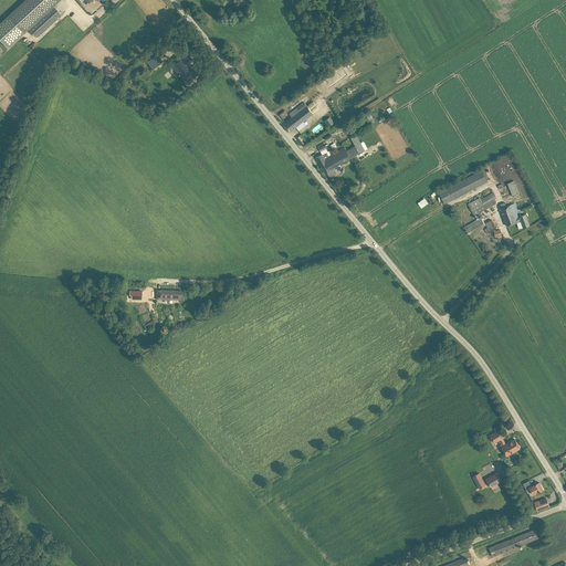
[(24,0),(0,22),(0,39),(9,48),(29,30),(35,38),(61,13),(54,6),(60,0),(24,0)]
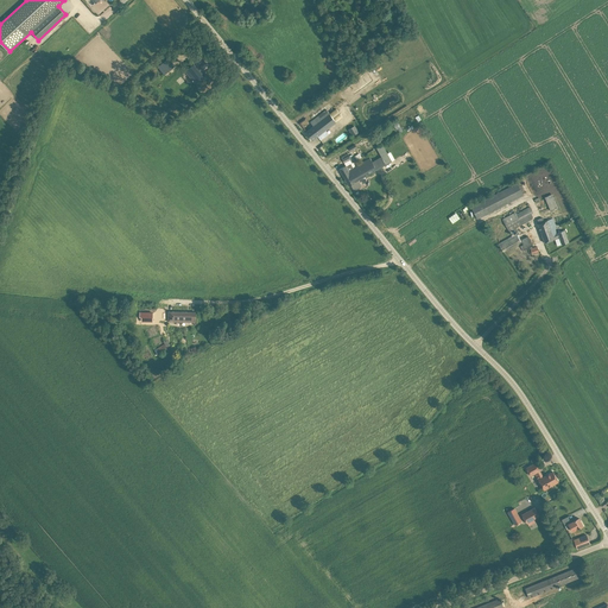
[(330,6),(335,12),(341,8),(340,7),(341,6),(339,1),(330,6)]
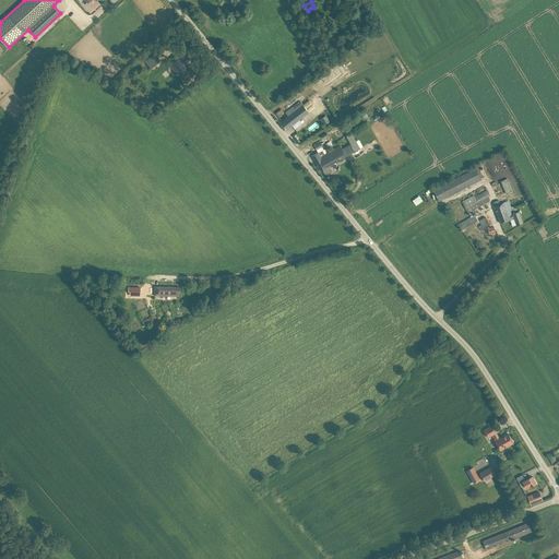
[(145,61),(151,69),(162,60),(155,54),(145,61)]
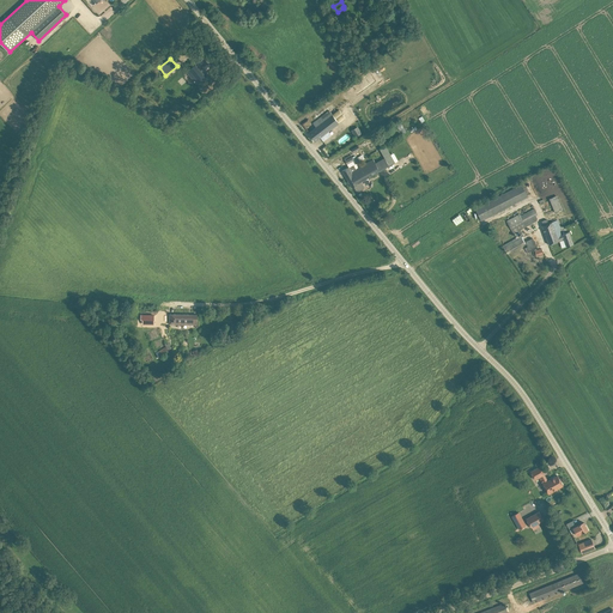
[(190,77),(196,83),(206,76),(204,72),(205,71),(198,62),(188,71),(192,76),(190,77)]
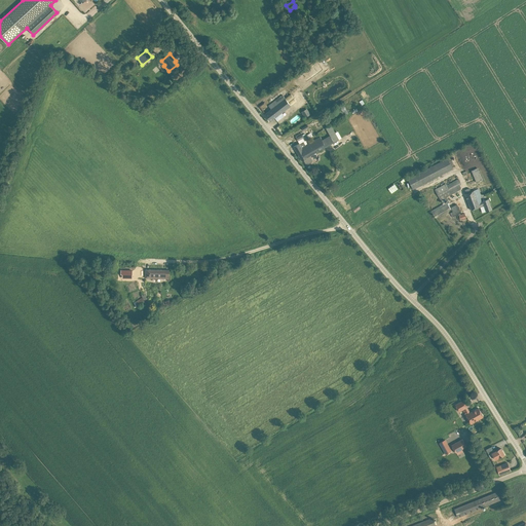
[(286,89),(289,94),(297,89),(294,84),(286,89)]
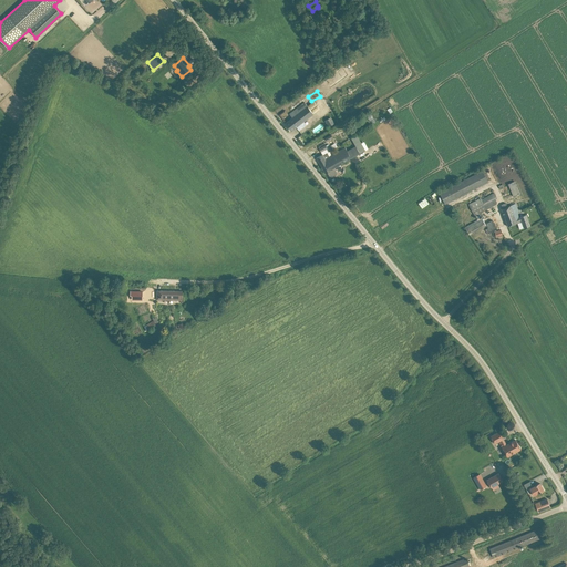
[(292,117),(286,123),(291,131),(313,114),(313,113),(308,106),(305,102),(289,114),(292,117)]
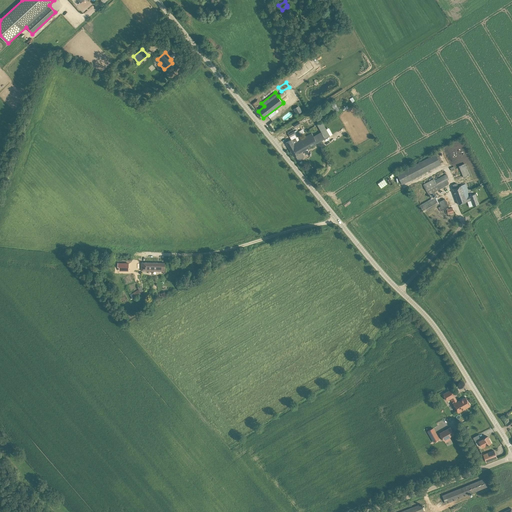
[(293,129),(287,132),(291,139),(292,139),(295,137),(297,141),(299,140),(297,137),(296,134),(295,134),(294,131),(293,129)]
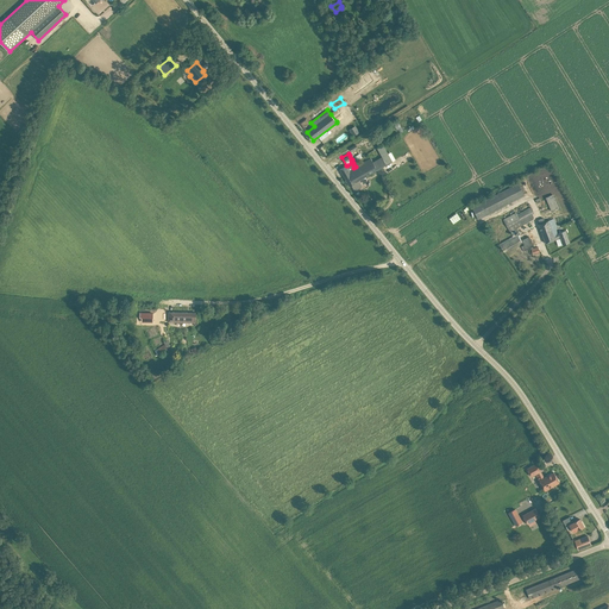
[(352,173),(344,176),(350,186),(352,184),(355,190),(362,187),(358,181),(387,164),(393,161),(388,154),(382,157),(374,162),(371,158),(356,167),(358,171),(353,174),(352,173)]
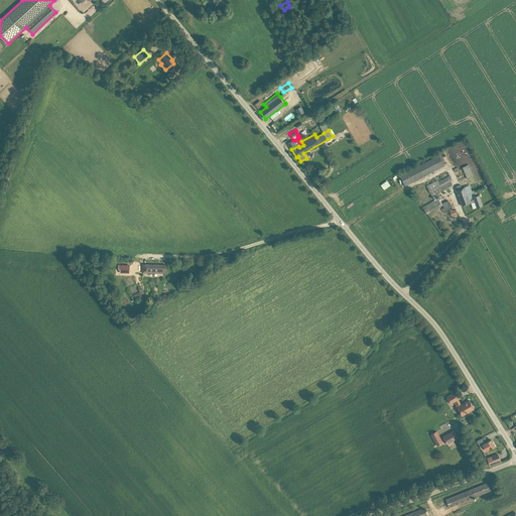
[(293,140),(288,143),(291,149),(298,146),(299,147),(303,145),(301,141),(299,142),(297,138),(294,140),(293,140)]
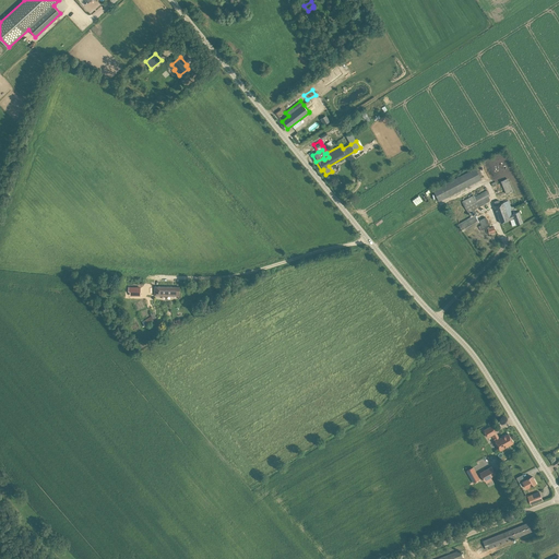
[(476,168),(433,190),(439,201),(482,179),(478,175),(476,168)]
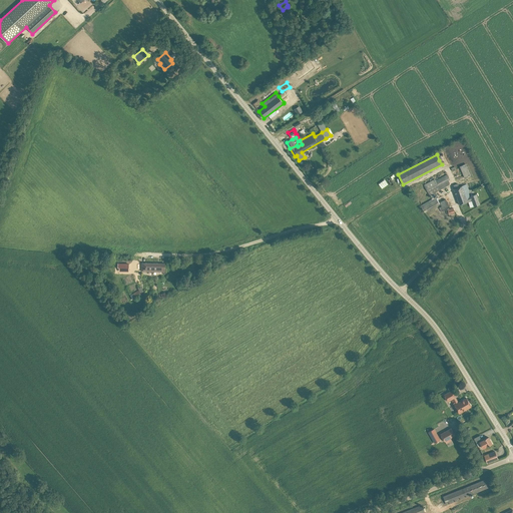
[(458,167),(463,177),(470,174),(465,164),(458,167)]
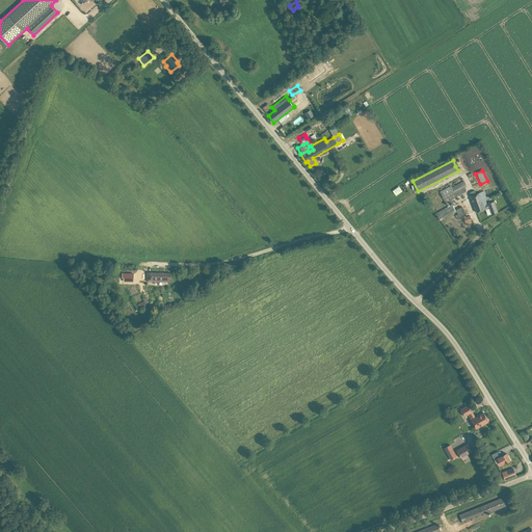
[(463,188),(464,187),(462,182),(451,187),(450,186),(439,192),(445,203),(466,191),(463,188)]
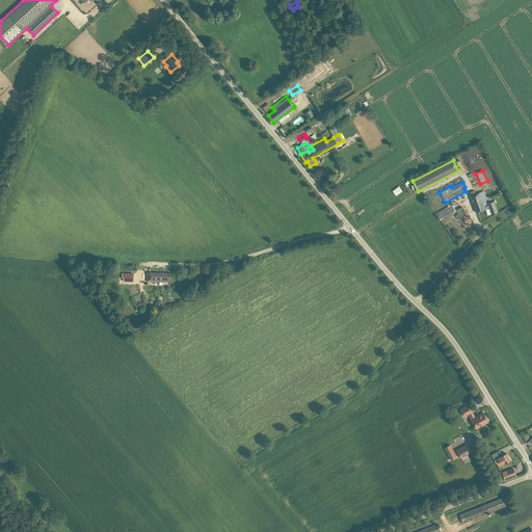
[(474,190),(470,192),(472,195),(471,195),(477,212),(485,209),(487,215),(491,214),(498,212),(494,202),(487,204),(486,201),(487,201),(484,191),(476,194),(474,190)]
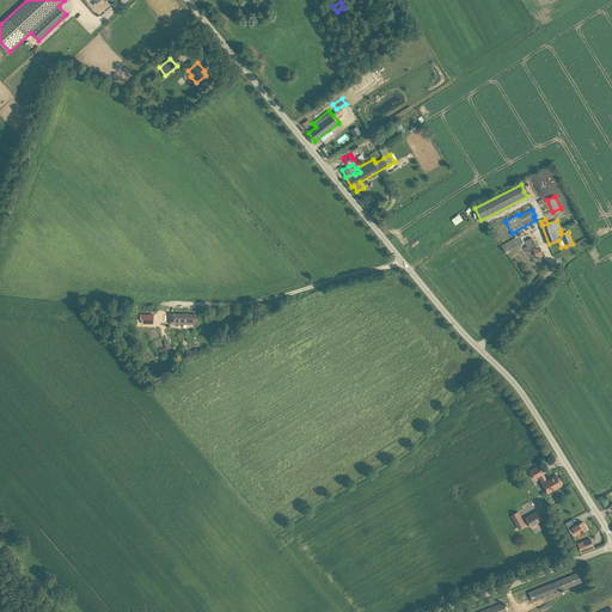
[(502,245),(503,248),(507,254),(525,243),(524,242),(520,236),(502,245)]
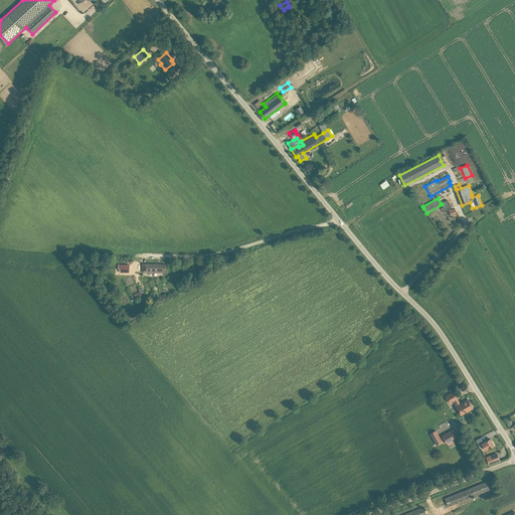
[(448,199),(441,201),(445,210),(451,207),(448,199)]
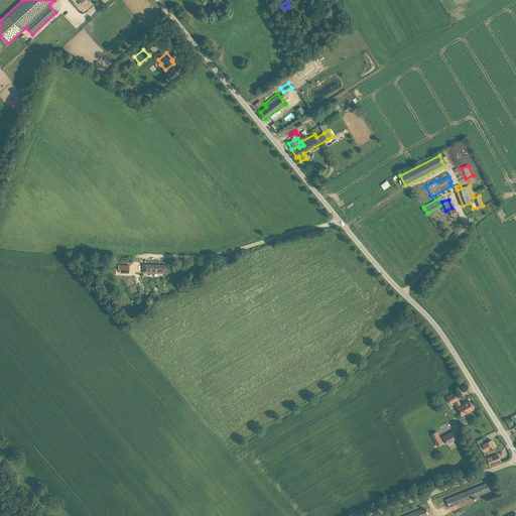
[(143,273),(165,273),(166,270),(166,265),(153,264),(153,265),(143,264),(143,269),(143,273)]
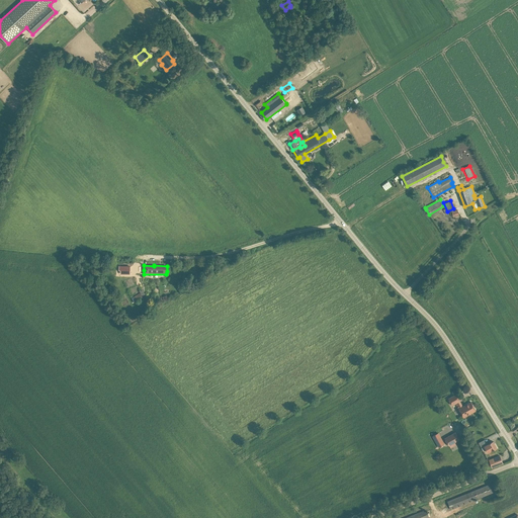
[(131,274),(131,266),(119,266),(119,270),(120,270),(120,274),(131,274)]
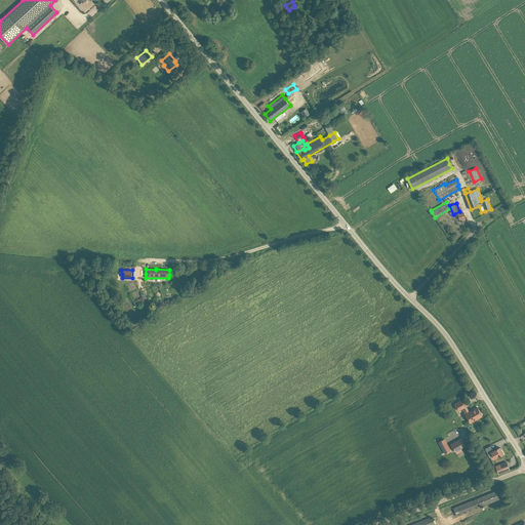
[(143,297),(133,301),(136,307),(146,301),(144,299),(143,296),(143,297)]
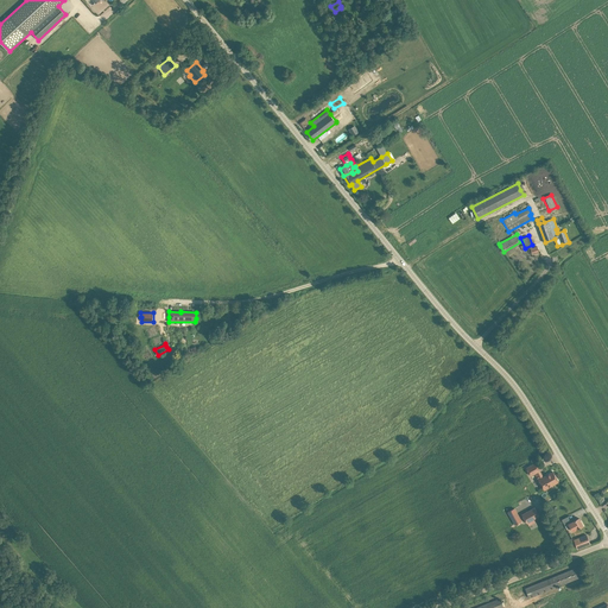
[(526,468),(531,475),(534,473),(544,489),(558,482),(552,472),(543,476),(539,470),(536,462),(526,468)]
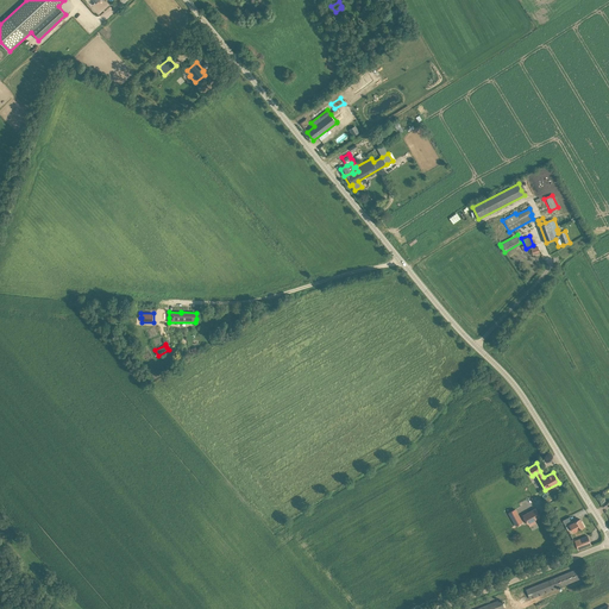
[(515,508),(508,513),(515,526),(523,521),(515,508)]
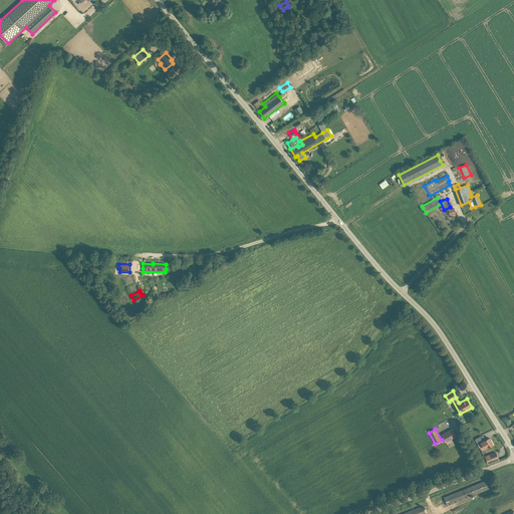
[(452,429),(441,435),(446,442),(457,437),(452,429)]
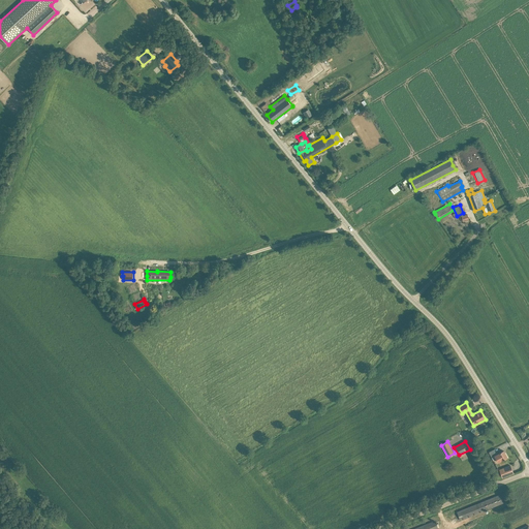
[(498,454),(495,456),(498,462),(501,461),(507,458),(503,450),(499,453),(498,454)]
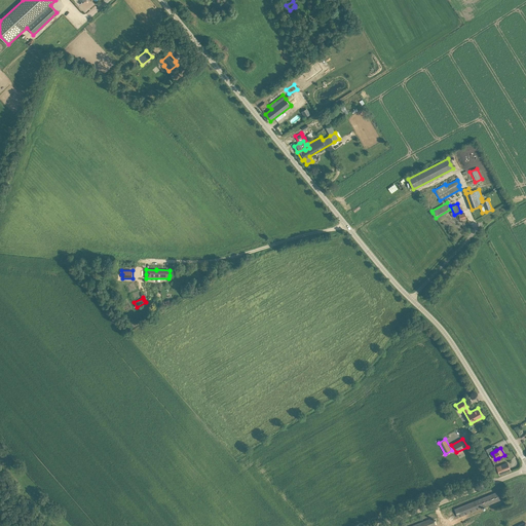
[(508,462),(496,466),(499,475),(511,471),(508,462)]
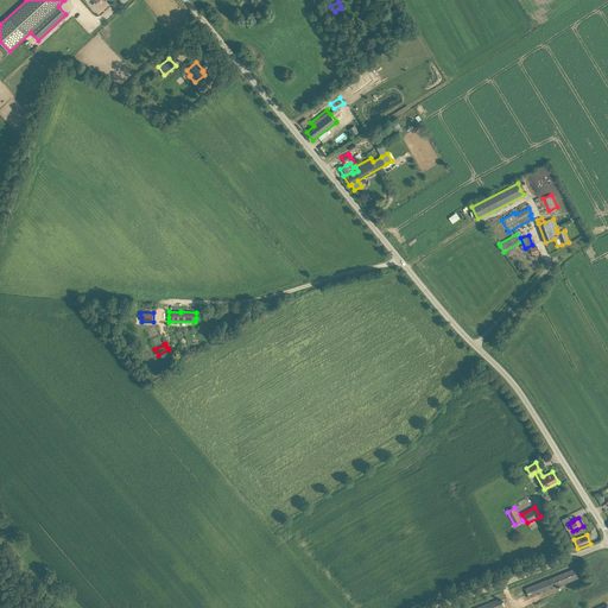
[(525,588),(530,597),(584,575),(581,565),(525,588)]
